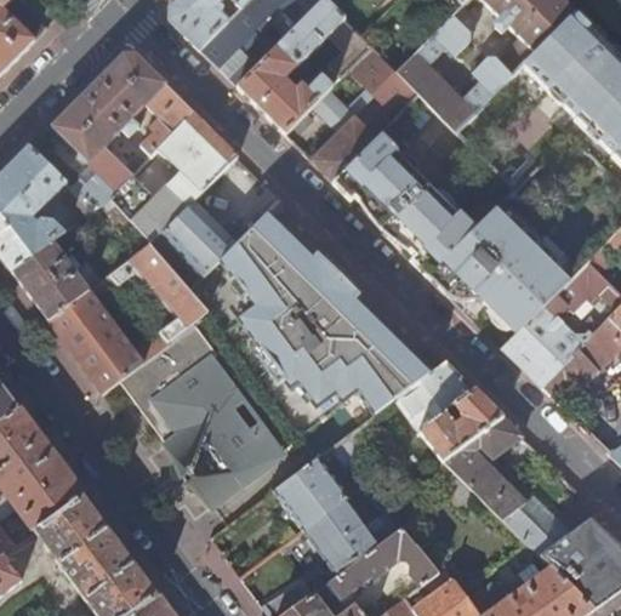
[(175,0),(170,5),(170,20),(199,47),(227,21),(220,12),(222,9),(223,5),(221,3),(223,0),(232,0),(239,9),(248,0),(175,0)]
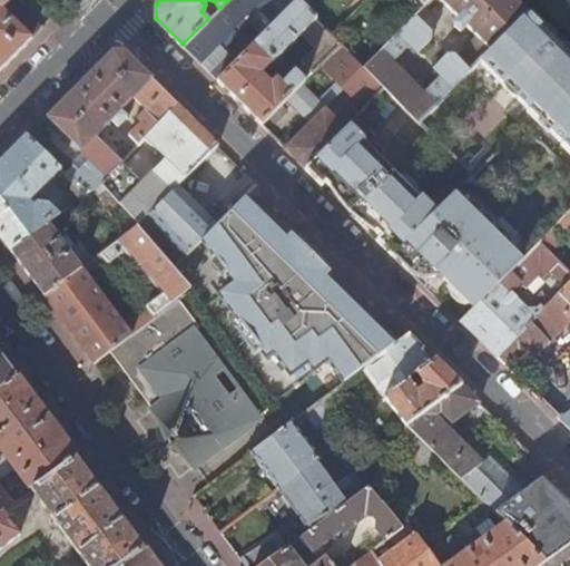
[(219,79),(296,0),(227,0),(219,8),(208,19),(183,44),(219,79)]
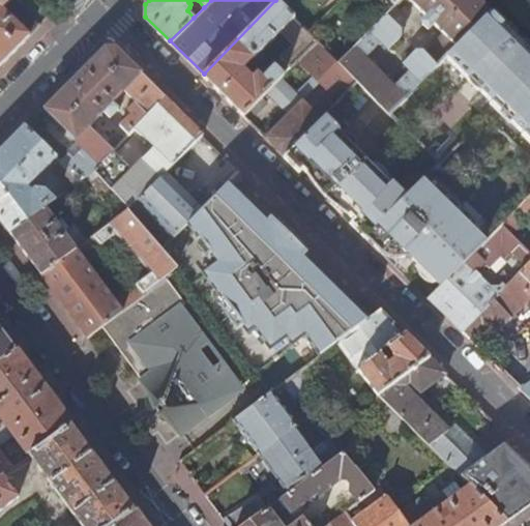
[(243,113),(256,100),(278,77),(291,65),(317,38),(307,29),(277,0),(275,0),(204,74),(243,113)]
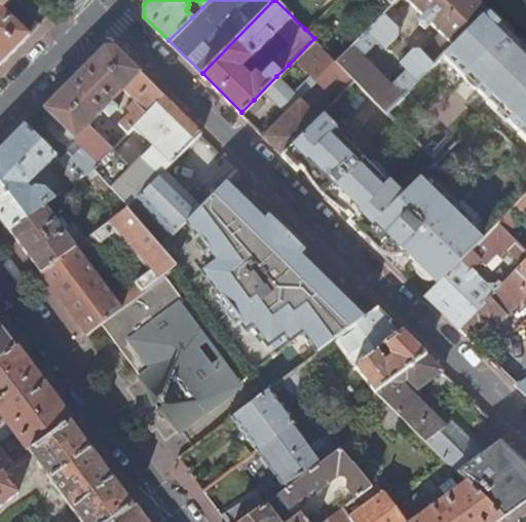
[(453,42),(485,9),(477,0),(395,0),(391,4),(368,29),(417,78),(434,62),(399,28),(413,12),(415,5),(453,42)]
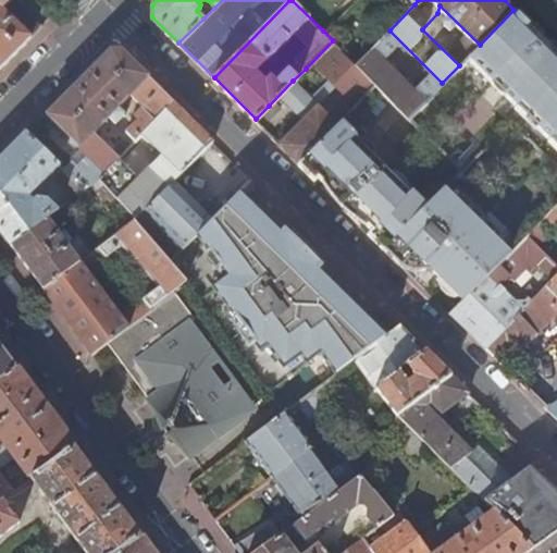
[(0,5),(0,65),(29,36),(10,16),(0,7),(0,5)]
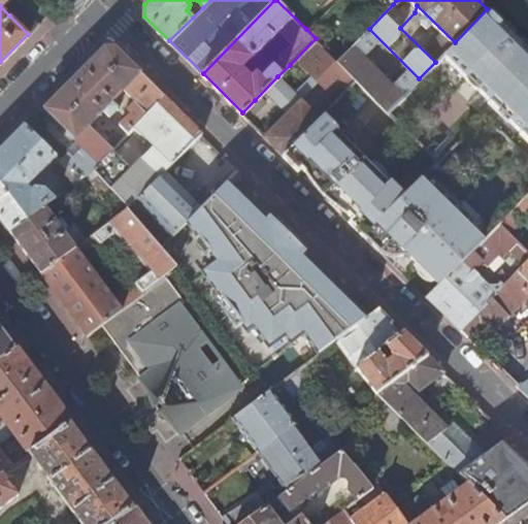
[(9,15),(28,34),(38,23),(20,5),(9,15)]
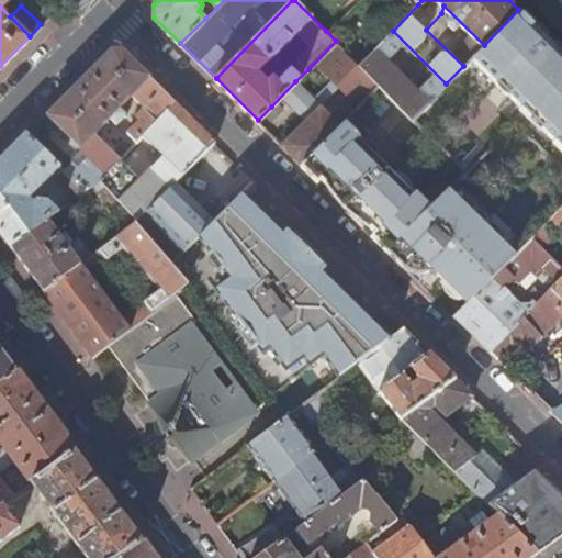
[(526,109),(561,74),(561,52),(550,41),(518,10),(484,45),(479,49),(473,56),(498,81),(499,79),(516,97),(514,98),(526,109)]
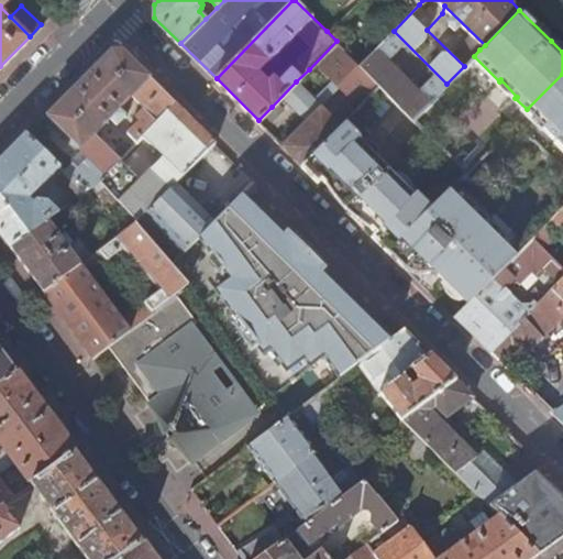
[(444,41),(454,31),(450,26),(440,36),(444,41)]
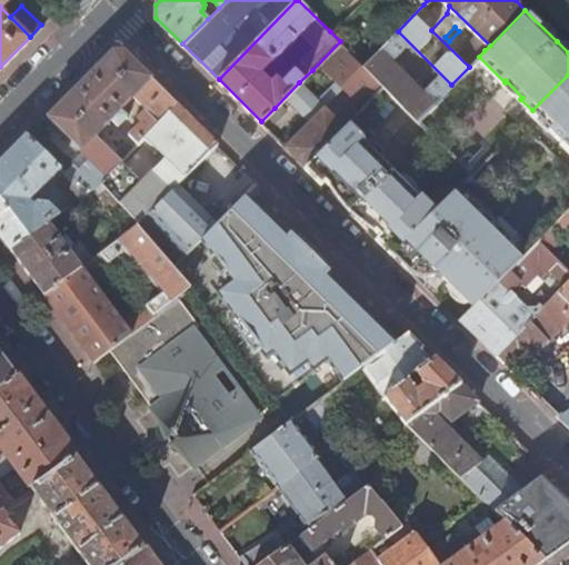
[(363,106),(385,86),(363,65),(340,41),(312,70),(299,82),(312,97),(332,77),(346,89),(363,106)]
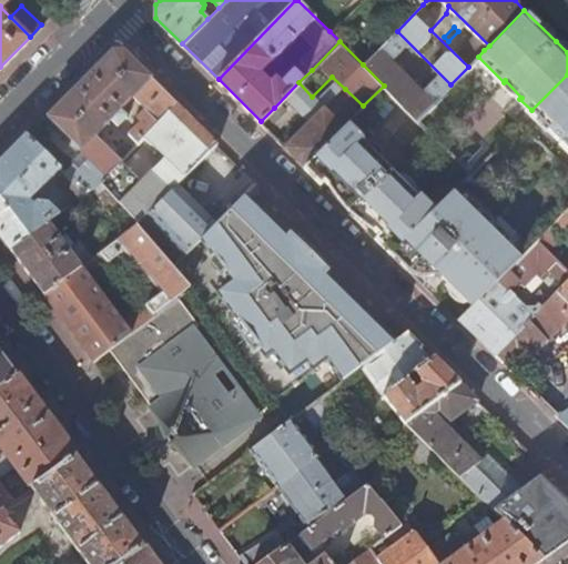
[(473,61),(478,57),(484,50),(479,44),(467,56),(473,61)]
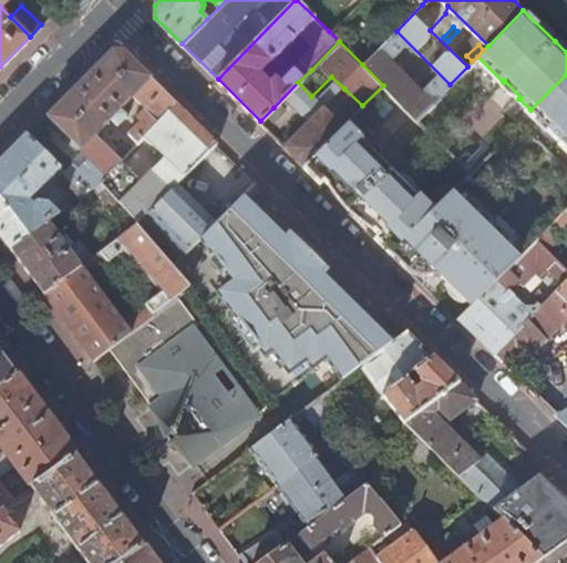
[(383,85),(416,118),(434,101),(379,48),(362,64),(383,85)]
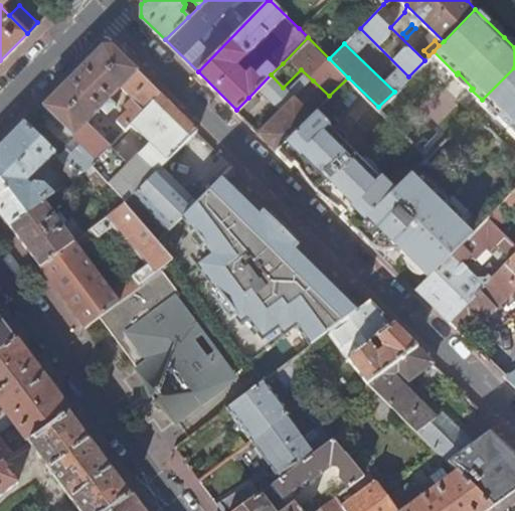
[(76,70),(44,104),(81,141),(71,151),(67,147),(59,154),(61,157),(77,172),(79,171),(92,161),(110,143),(87,121),(101,106),(107,110),(115,102),(114,100),(117,98),(113,94),(122,84),(132,96),(125,104),(128,107),(116,119),(125,128),(131,121),(160,92),(113,44),(102,44),(76,70)]
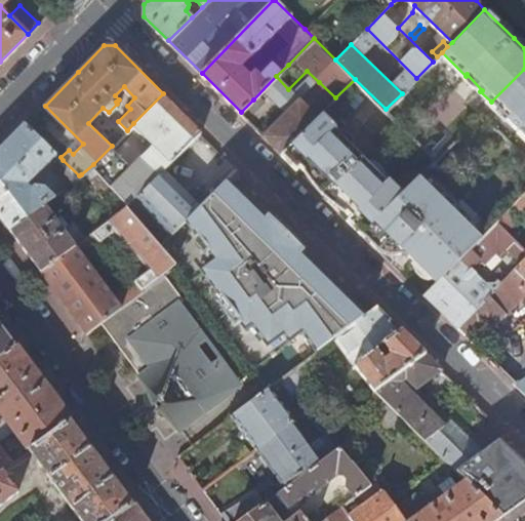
[(524,69),(491,102),(524,134),(524,69)]
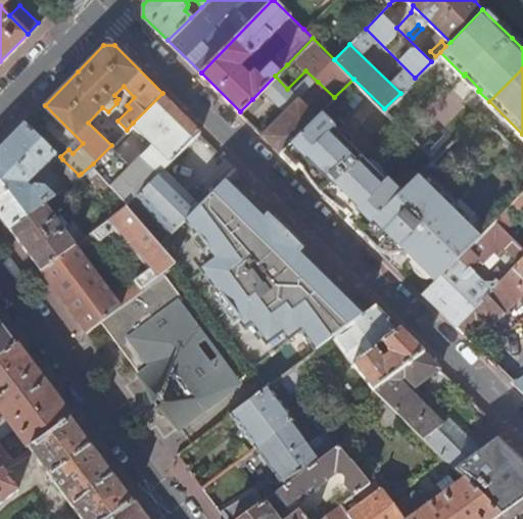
[(287,89),(275,76),(252,99),(258,105),(265,110),(287,89)]
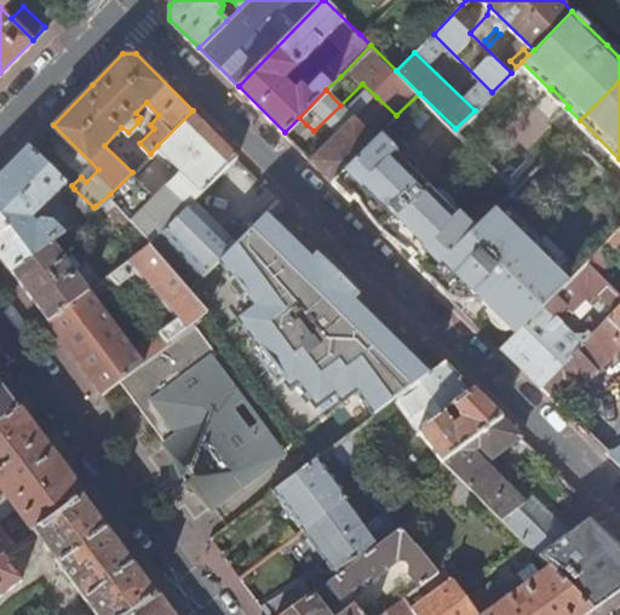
[(332,179),(378,133),(396,115),(377,97),(360,114),(374,127),(369,132),(352,115),(311,157),(332,179)]
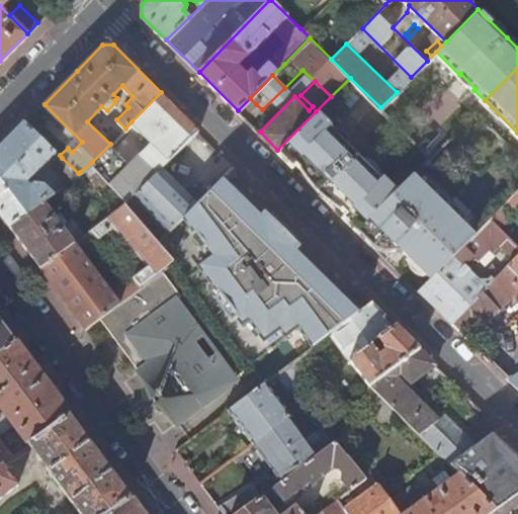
[(197,127),(161,92),(132,121),(151,141),(130,162),(110,144),(92,162),(125,200),(134,192),(160,166),(197,127)]
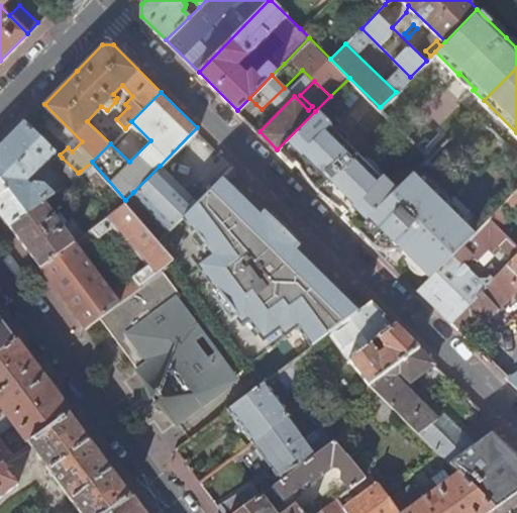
[(255,104),(249,98),(237,110),(243,116),(255,104)]
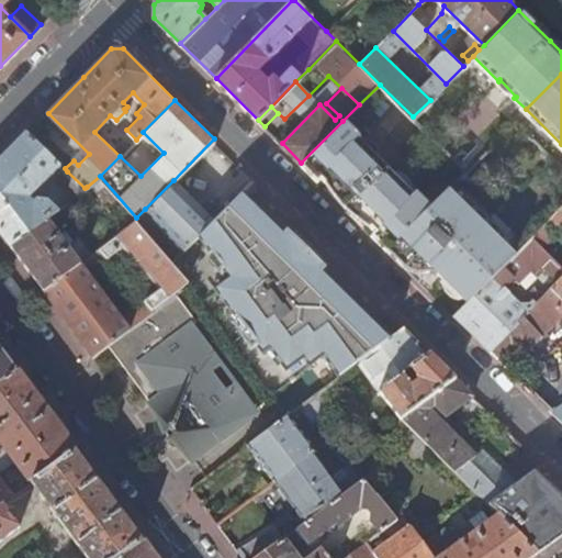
[(389,248),(430,207),(343,121),(301,163),(316,177),(321,173),(375,229),(372,232),(389,248)]
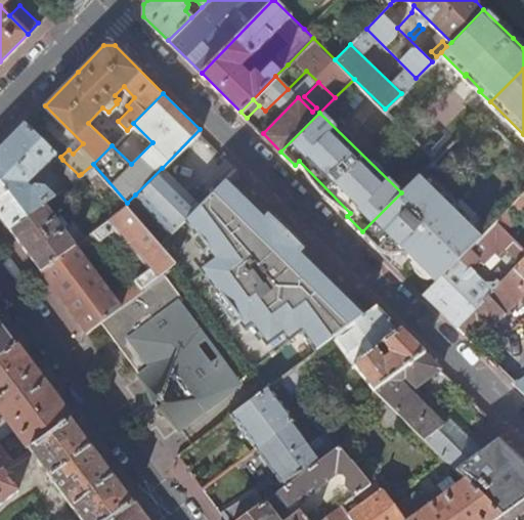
[(56,154),(26,124),(0,149),(0,215),(9,227),(44,202),(50,197),(54,195),(46,185),(37,184),(31,178),(56,154)]
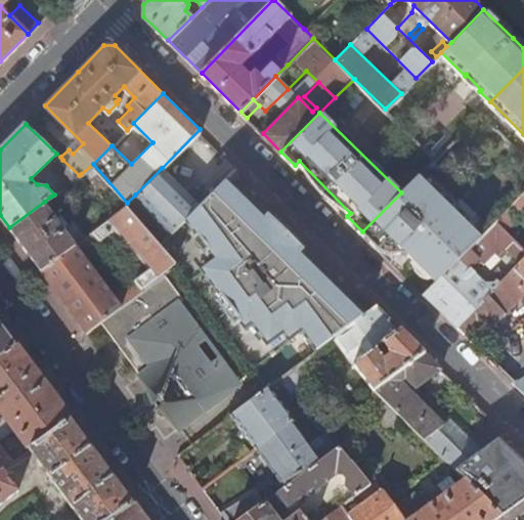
[(79,175),(62,160),(54,167),(70,182),(79,175)]
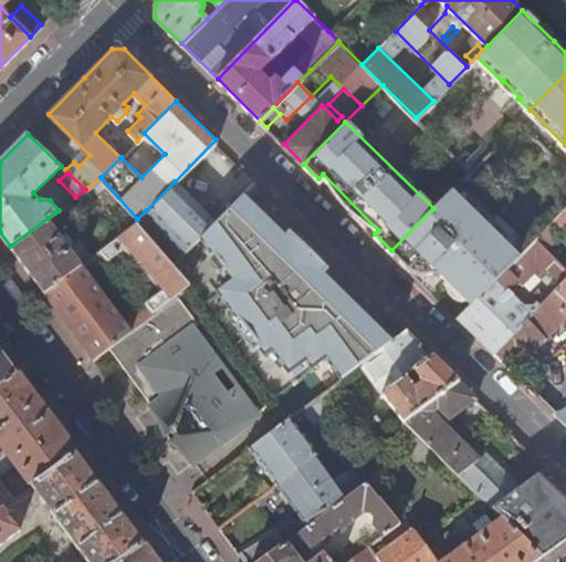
[(101,177),(87,188),(123,230),(137,219),(101,177)]
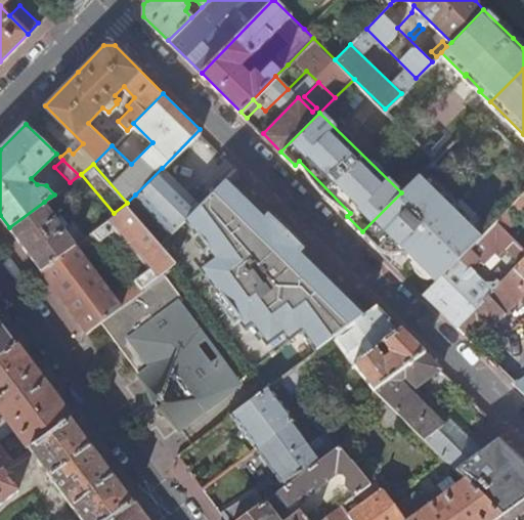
[(198,204),(162,168),(135,195),(172,230),(186,216),(198,204)]
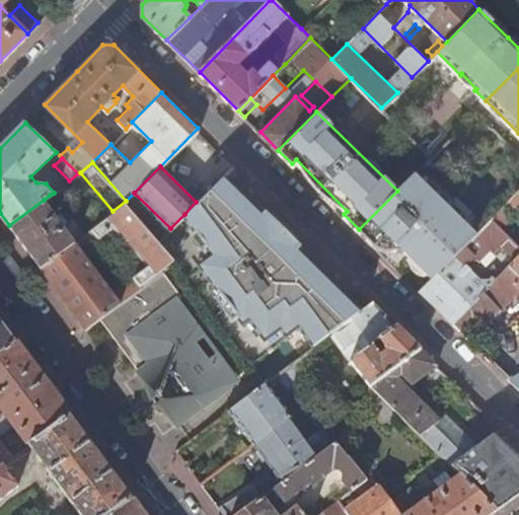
[(432,277),(474,234),(415,173),(397,191),(359,229),(376,246),(384,250),(392,251),(398,250),(403,250),(409,252),(432,277)]
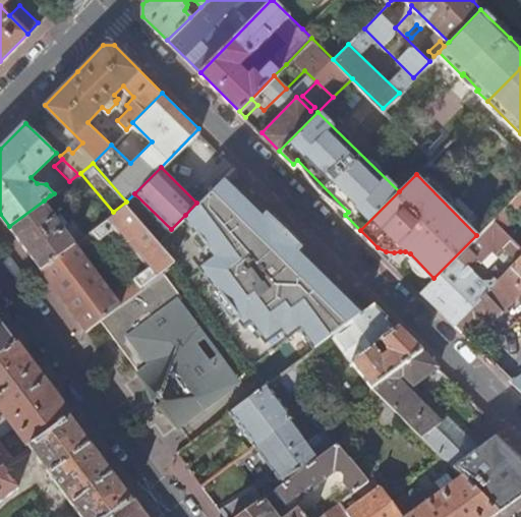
[(223,177),(196,203),(185,215),(204,240),(250,204),(223,177)]
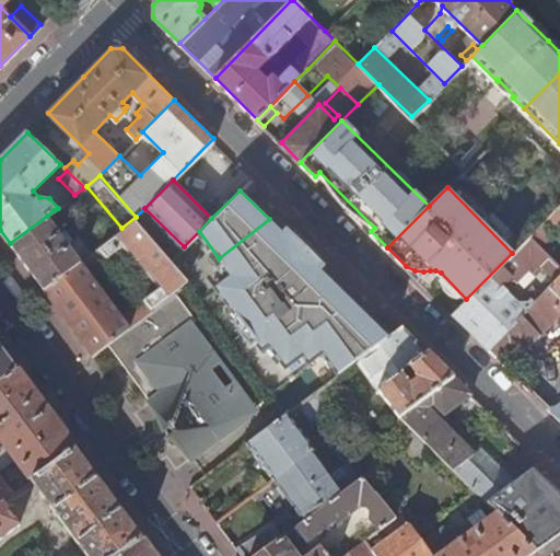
[(559,204),(548,216),(555,221),(559,216),(559,204)]
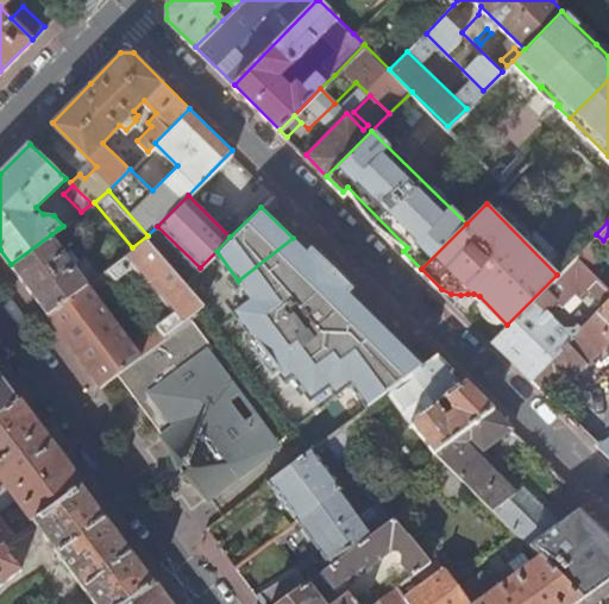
[(51,234),(11,264),(25,283),(46,312),(87,281),(74,264),(79,260),(69,249),(66,252),(51,234)]
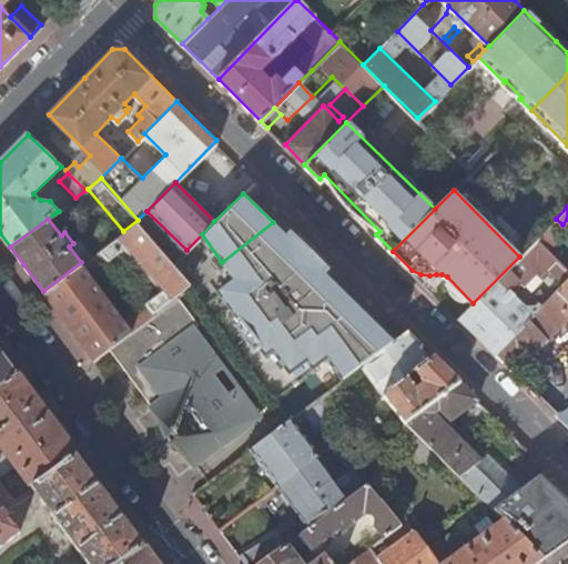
[(123,231),(95,252),(99,258),(104,254),(109,259),(128,245),(164,288),(145,302),(154,312),(179,294),(193,284),(174,262),(138,220),(123,231)]
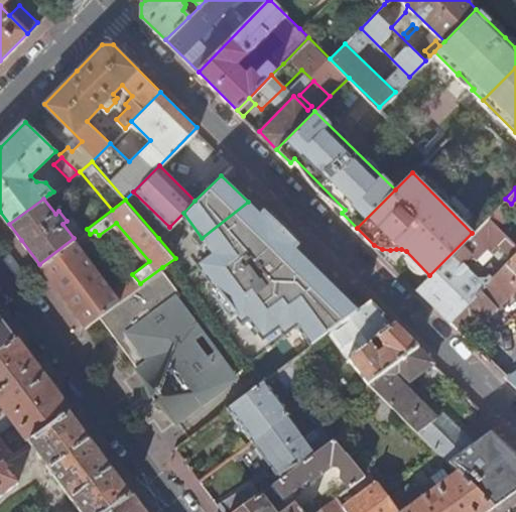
[(263,216),(248,202),(202,238),(213,252),(200,263),(241,317),(248,313),(263,334),(277,324),(283,332),(296,323),(311,343),(314,342),(329,331),(355,312),(347,300),(347,299),(290,244),(263,216)]
